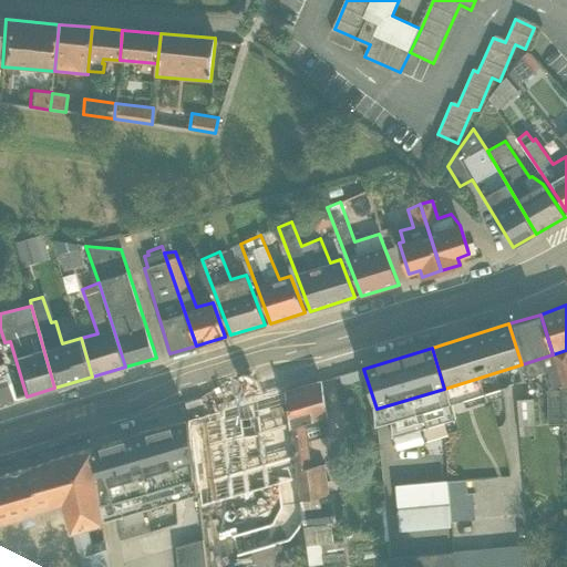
[(0,404),(14,401),(3,363),(0,363),(0,404)]
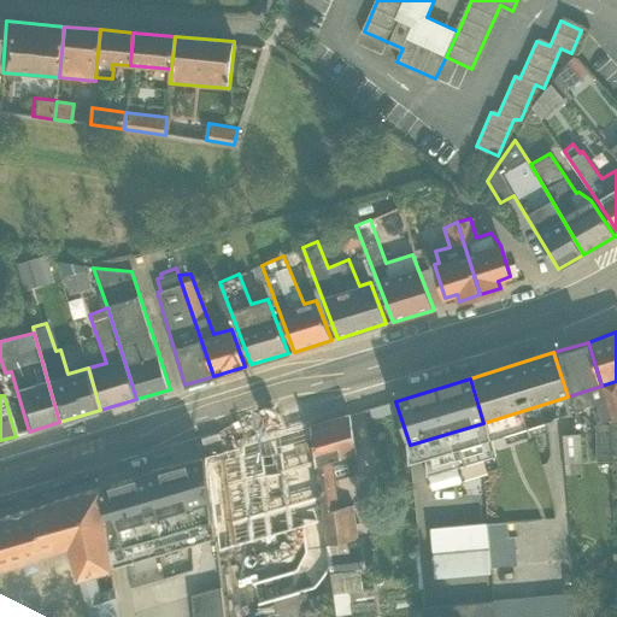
[(356,454),(350,413),(311,425),(316,468),(323,521),(336,615),(344,615),(344,616),(375,616),(372,589),(364,591),(358,541),(353,506),(340,507),(335,479),(353,474),(350,457),(356,454)]
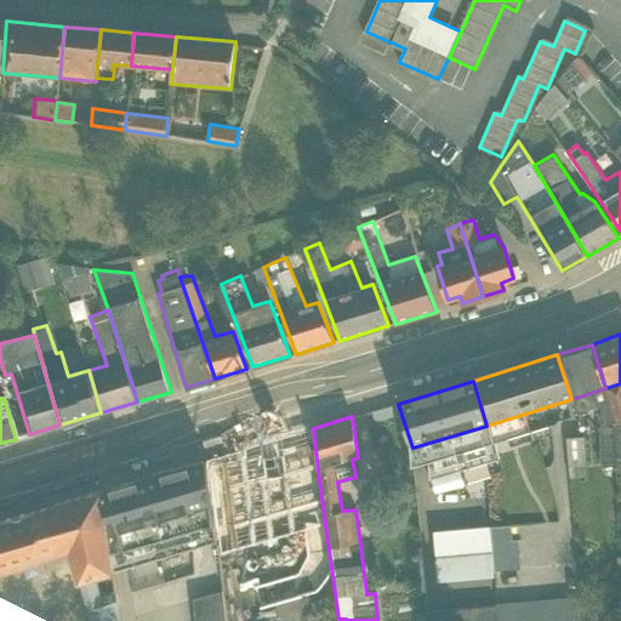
[(318,471),(313,428),(240,450),(252,547),(325,524),(318,471)]
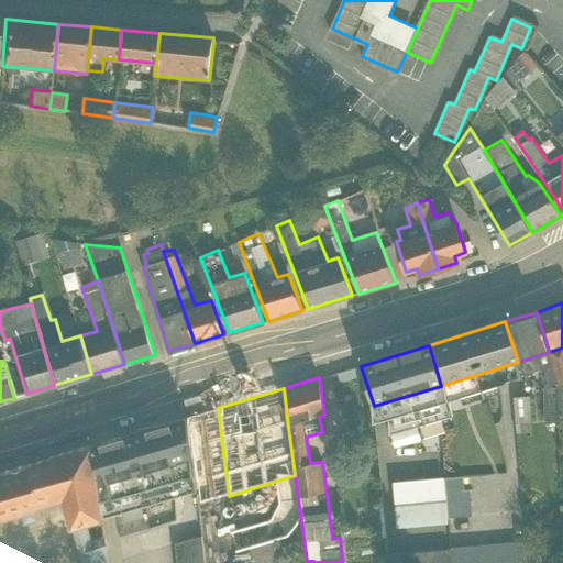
[(511,421),(512,396),(499,395),(498,420),(511,421)]
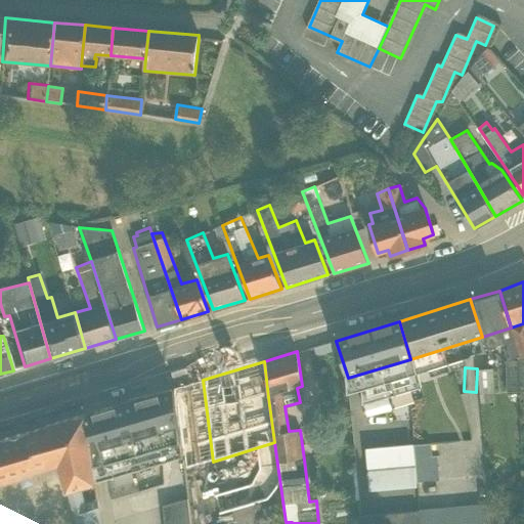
[(213,462),(203,380),(173,388),(179,442),(192,438),(195,465),(213,462)]
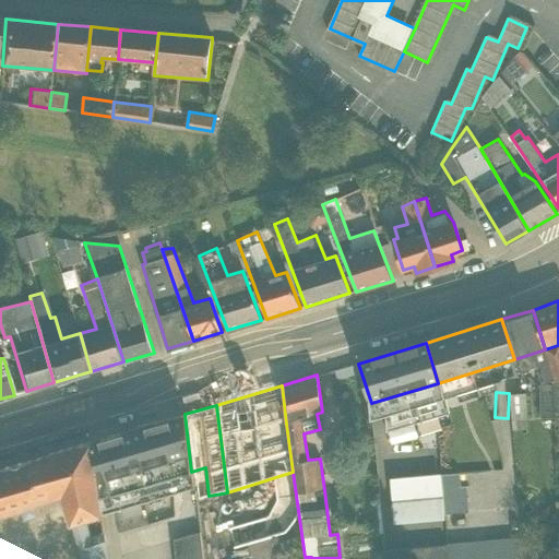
[(191,472),(185,414),(125,430),(143,503),(192,490),(191,472)]
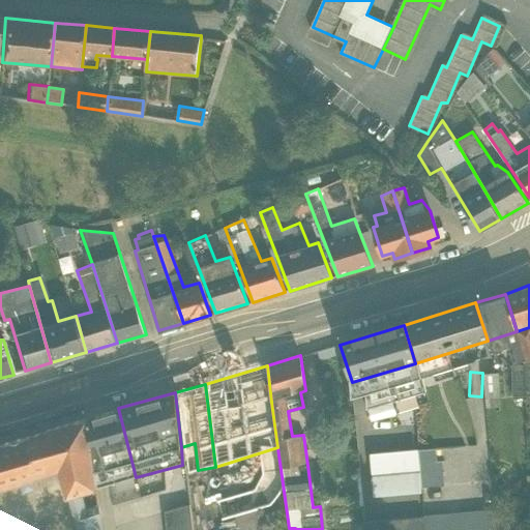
[(97,489),(136,477),(118,408),(86,417),(97,489)]
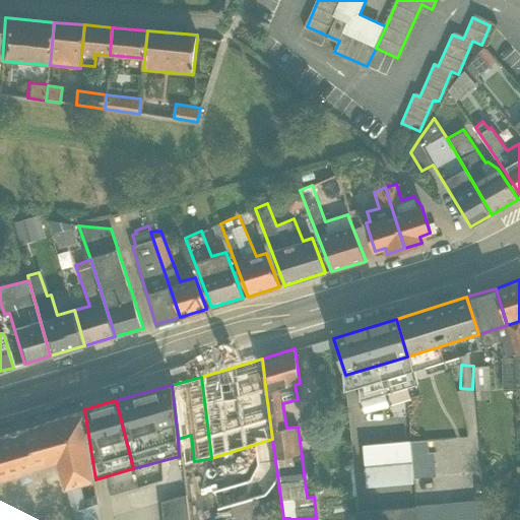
[(84,409),(0,436),(0,476),(43,464),(53,493),(61,488),(70,519),(101,519),(95,479),(84,409)]
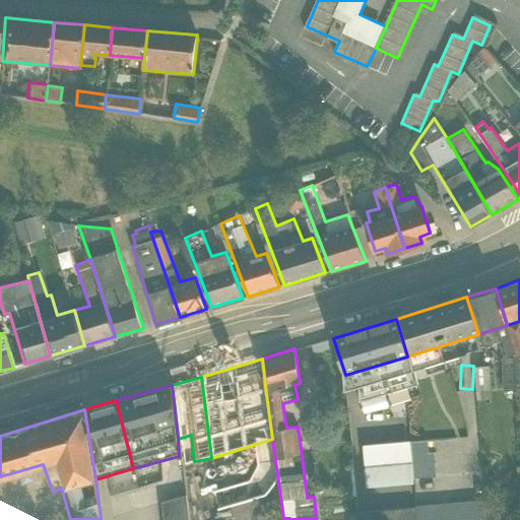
[(349,484),(418,481),(416,439),(347,442),(349,484)]
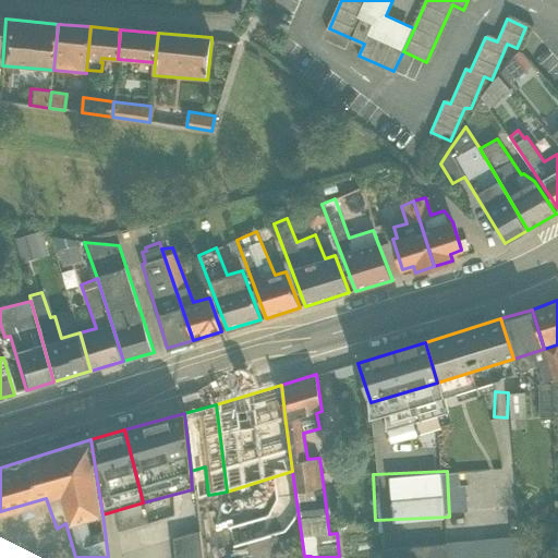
[(557,530),(557,504),(541,502),(538,530),(557,530)]
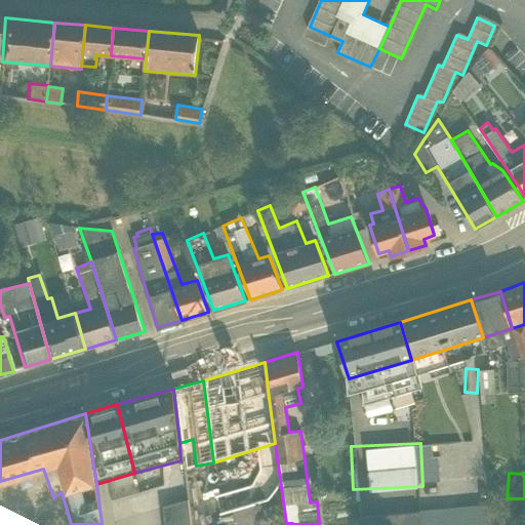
[(147,481),(148,497),(166,496),(166,480),(147,481)]
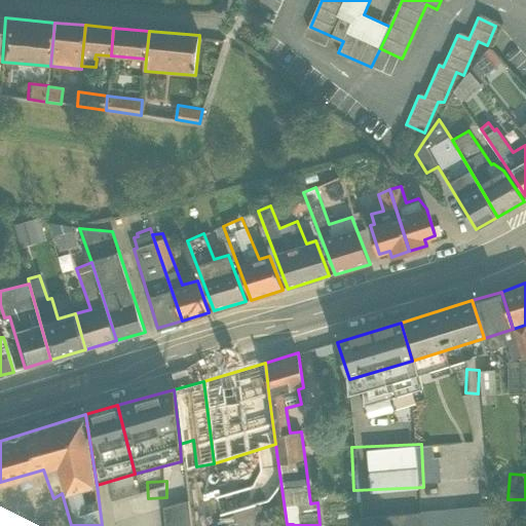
[(176,525),(175,500),(147,503),(148,525),(176,525)]
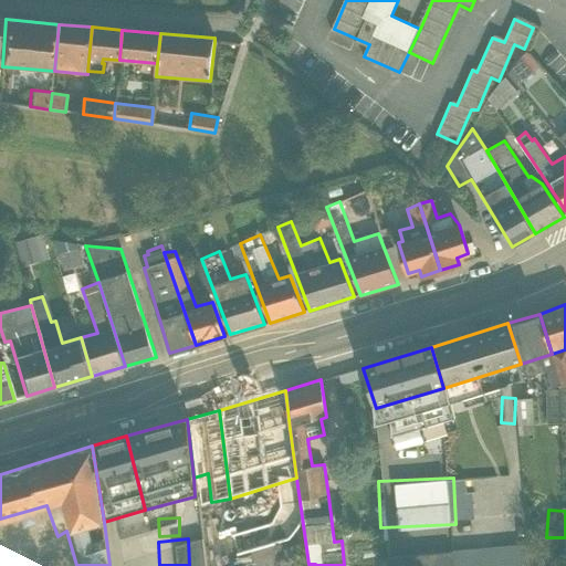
[(436,546),(436,565),(513,565),(512,544),(436,546)]
